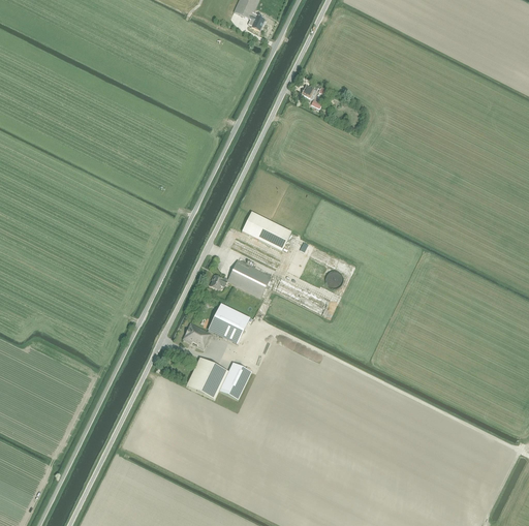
[(238,0),(234,10),(250,19),(253,11),(258,0),(238,0)]
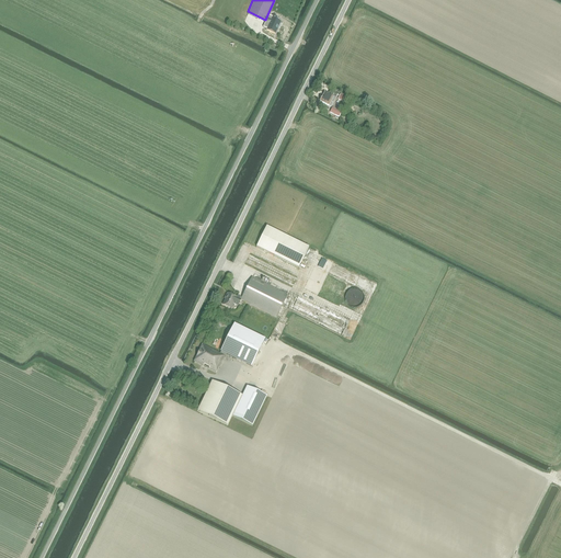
[(265,20),(263,24),(265,25),(267,26),(266,26),(274,31),(279,19),(276,18),(277,14),(273,13),(273,14),(268,12),(265,20)]
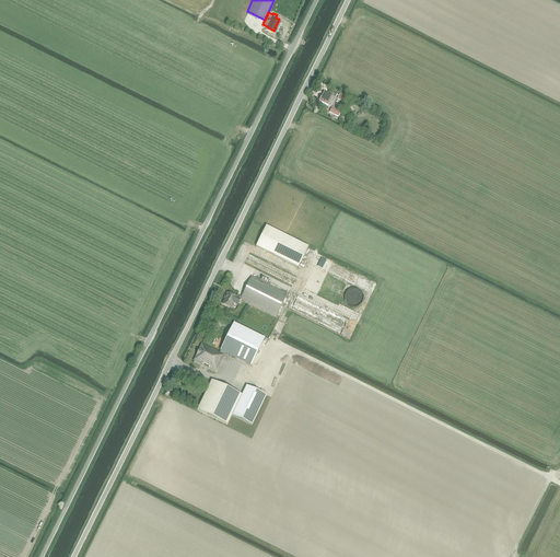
[(319,95),(319,96),(319,97),(319,99),(330,104),(337,92),(329,88),(327,91),(324,89),(322,94),(319,95)]
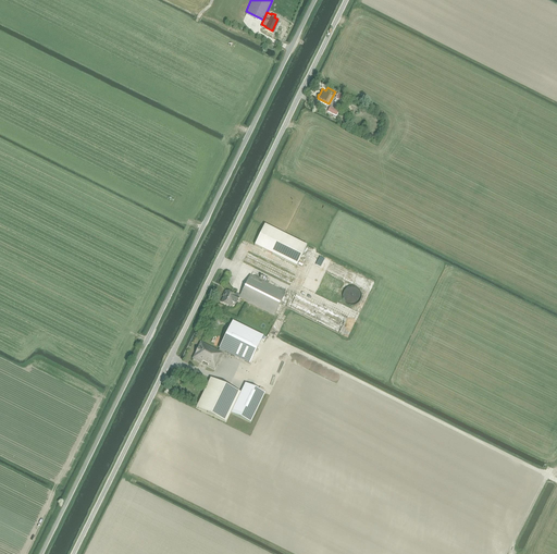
[(338,90),(335,96),(343,99),(345,94),(338,90)]
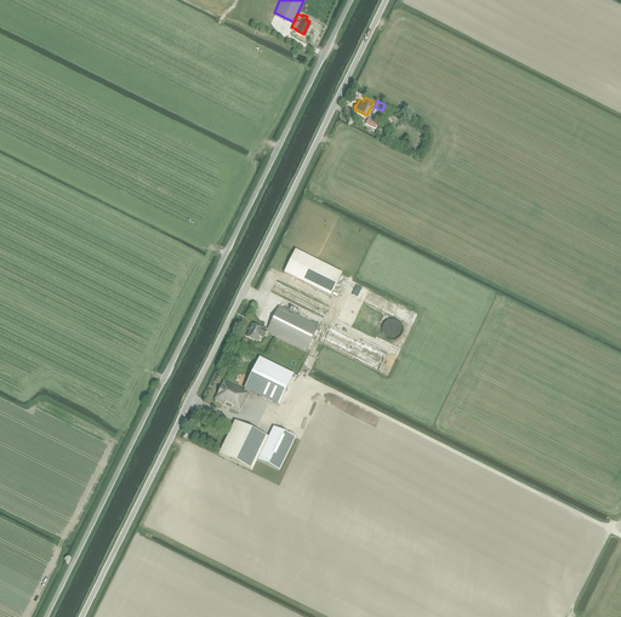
[(368,115),(365,121),(374,126),(377,120),(368,115)]
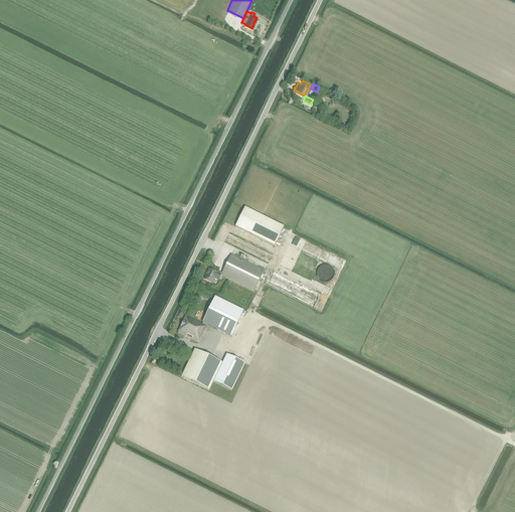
[(244,205),(235,224),(274,243),(284,224),(244,205)]
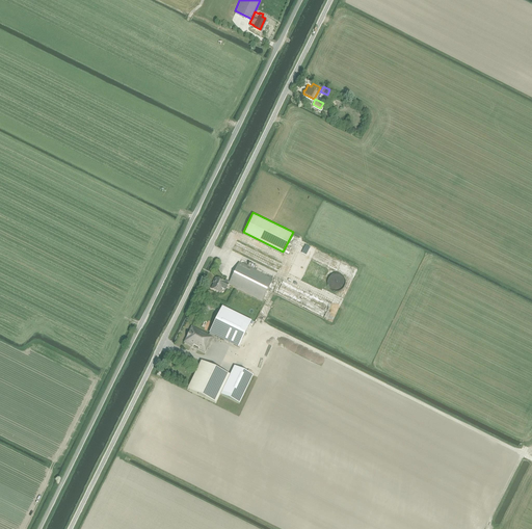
[(211,286),(219,290),(222,284),(227,286),(229,282),(262,298),(273,278),(239,260),(230,280),(225,278),(224,280),(217,275),(216,276),(215,275),(213,281),(214,281),(211,286)]
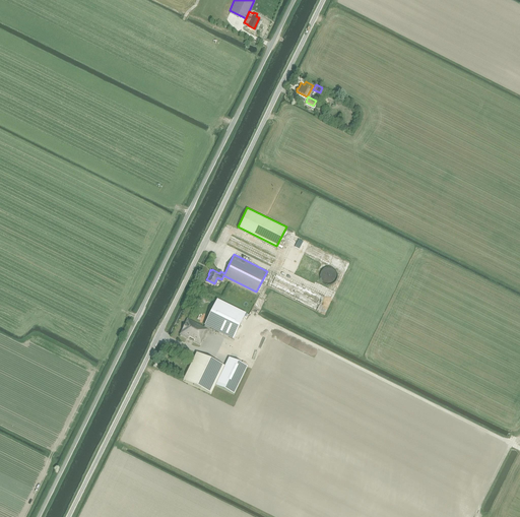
[(187,317),(180,332),(187,336),(186,336),(188,337),(188,336),(200,342),(202,338),(203,338),(209,325),(233,337),(246,311),(217,298),(203,325),(187,317)]
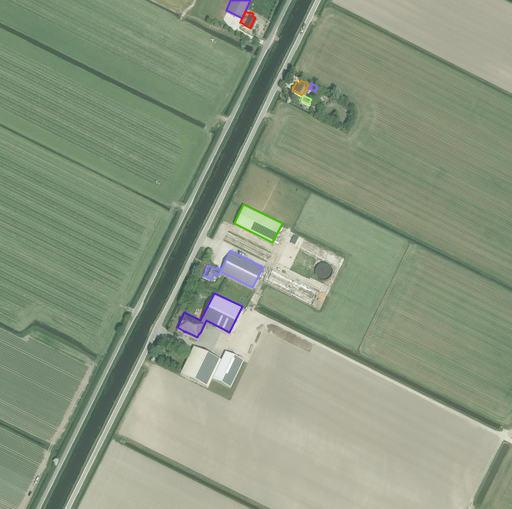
[(225,350),(221,359),(193,346),(180,373),(208,386),(212,377),(231,386),(244,359),(225,350)]
